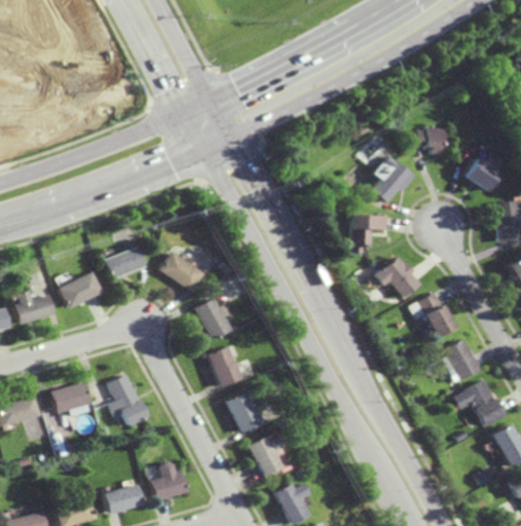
[(472,81),(474,89),(468,91),(466,83),(472,81)]
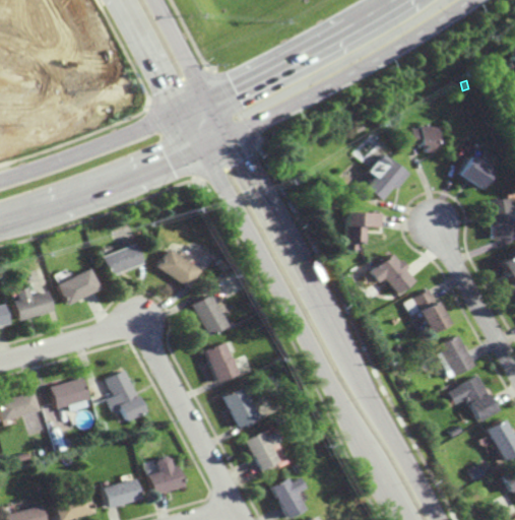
[(363,133),(361,127),(369,123),(371,129),(363,133)]
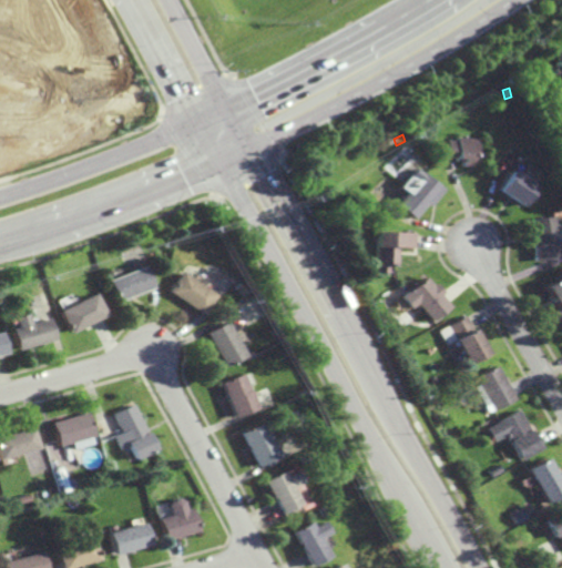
[(481,148),(487,148),(486,162),(477,161),(477,166),(466,165),(466,161),(459,161),(460,156),(451,156),(452,140),(462,140),(462,137),(482,138),(481,148)]
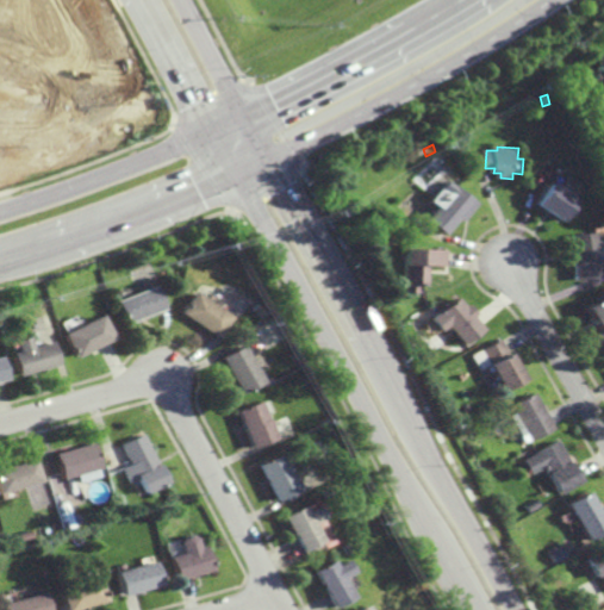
[(468,221),(465,218),(452,234),(434,219),(444,206),(437,200),(454,180),(455,181),(483,203),(468,221)]
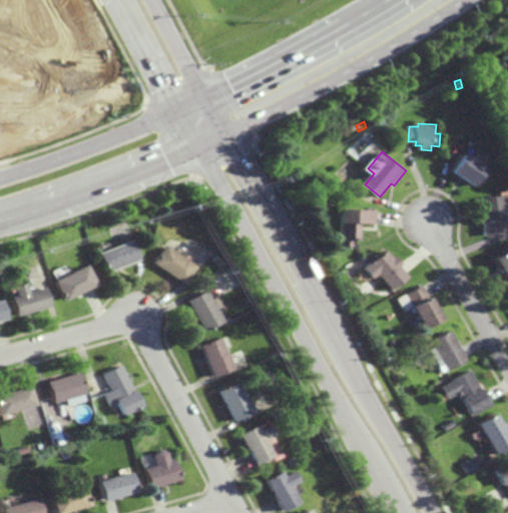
[(486,167),(474,185),(453,171),(465,153),(486,167)]
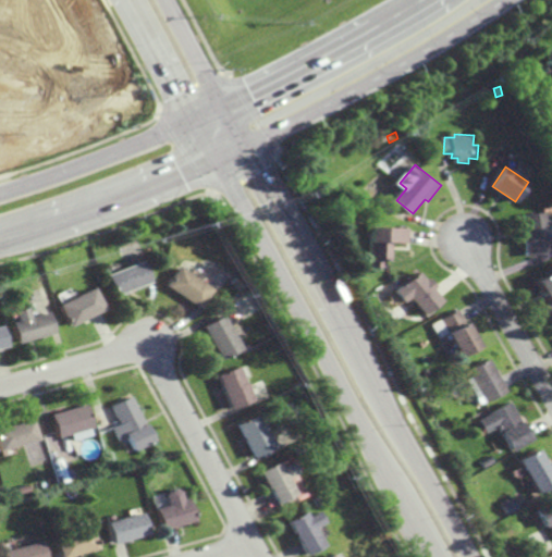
[(528,256),(526,236),(529,235),(527,214),(549,212),(551,233),(551,252),(528,256)]
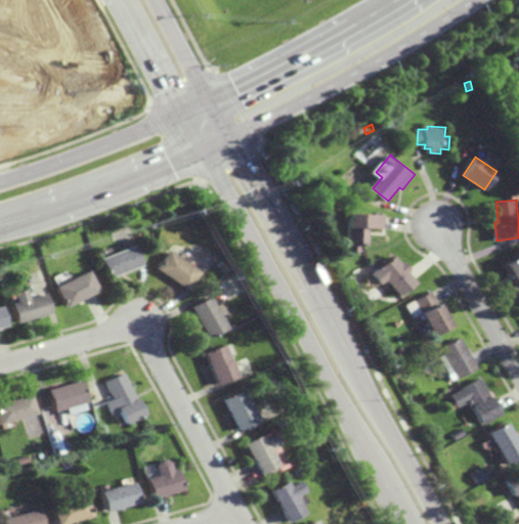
[(388,228),(373,228),(373,244),(370,244),(370,246),(365,246),(365,252),(353,251),(354,243),(353,243),(354,214),(389,215),(388,228)]
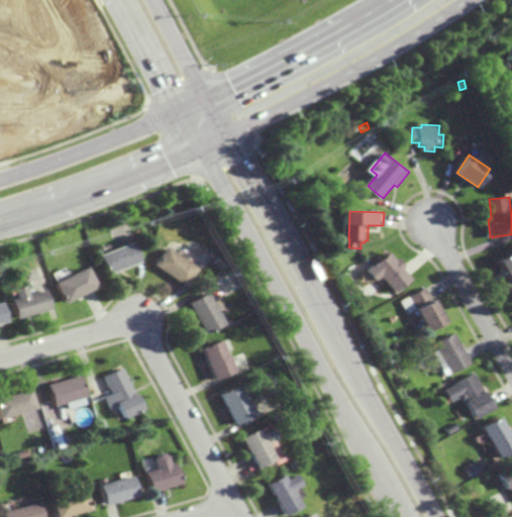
[(111,275),(103,254),(134,242),(142,262),(111,275)]
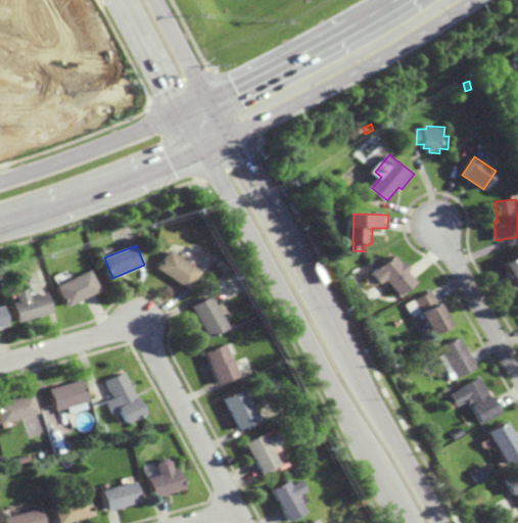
[(190,289),(159,269),(172,250),(202,272),(190,289)]
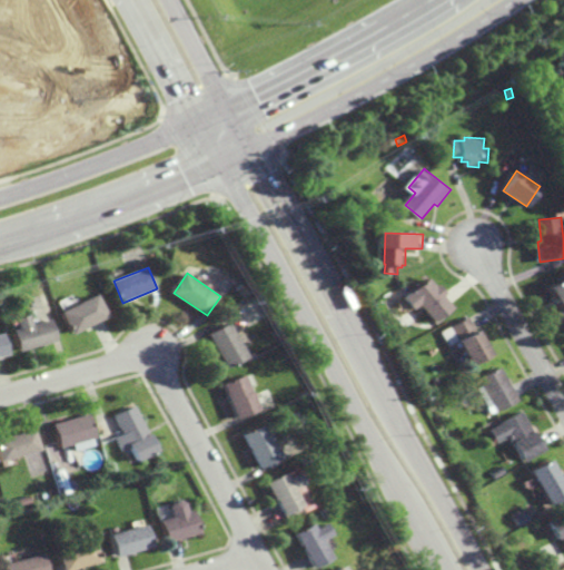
[(439,287),(443,284),(449,293),(447,295),(457,307),(439,323),(424,305),(418,310),(407,297),(432,277),(439,287)]
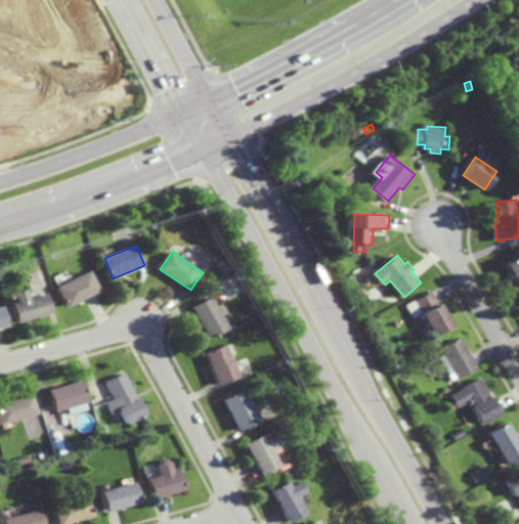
[(518,282),(508,264),(518,257),(518,282)]
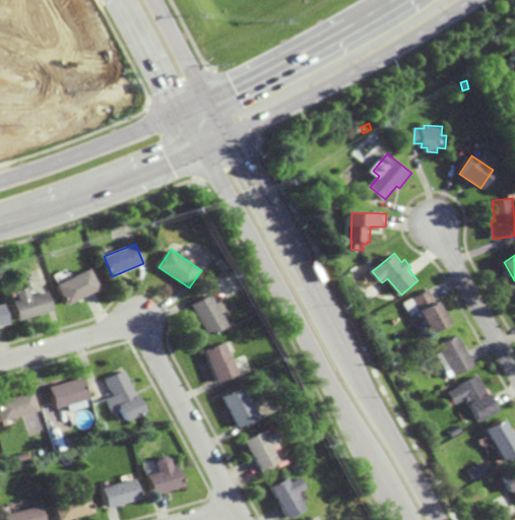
[(70,305),(60,285),(90,268),(101,288),(70,305)]
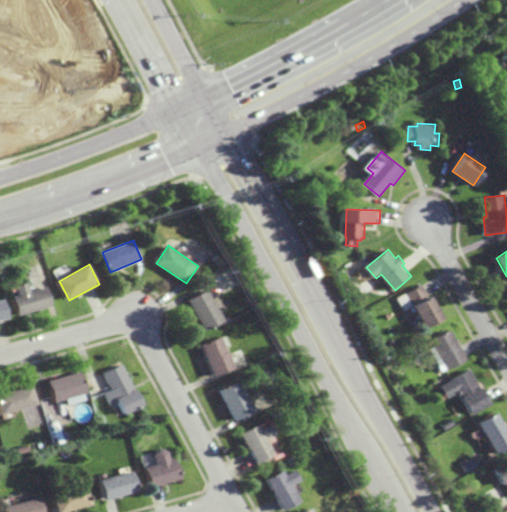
[(33,291),(49,287),(54,306),(21,315),(16,296),(21,295),(18,285),(30,282),(33,291)]
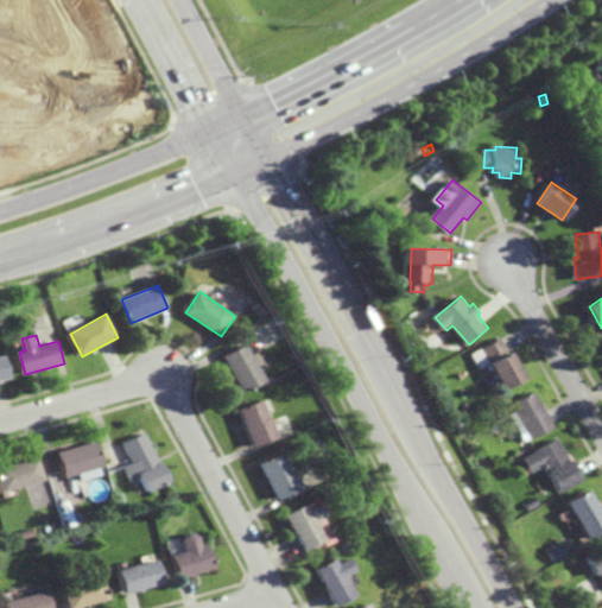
[(512,353),(514,352),(527,379),(506,390),(494,363),(483,368),(475,354),(505,339),(512,353)]
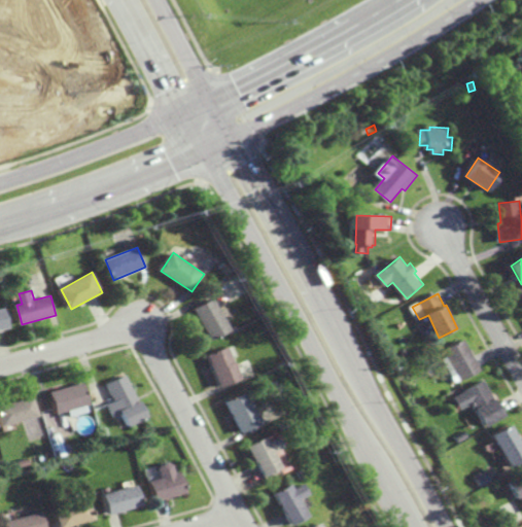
[(231,328),(235,326),(238,330),(232,335),(230,330),(211,341),(194,309),(214,297),(231,328)]
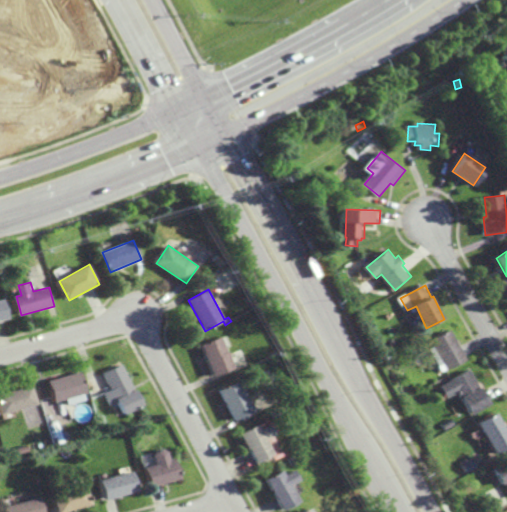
[(0,300),(6,299),(11,318),(0,320),(0,300)]
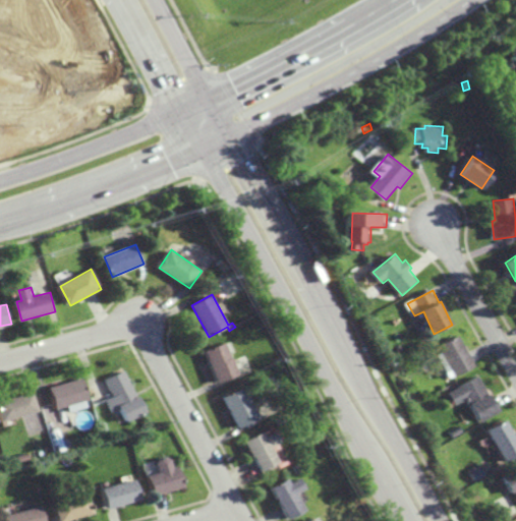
[(457,377),(456,375),(451,378),(439,355),(444,352),(440,346),(460,335),(476,365),(457,377)]
